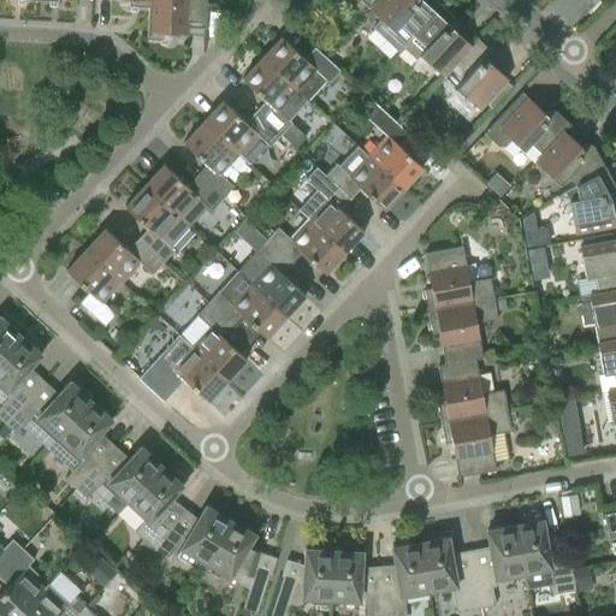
[(189,35),(190,27),(205,28),(206,0),(149,0),(149,7),(147,40),(169,41),(169,34),(189,35)]
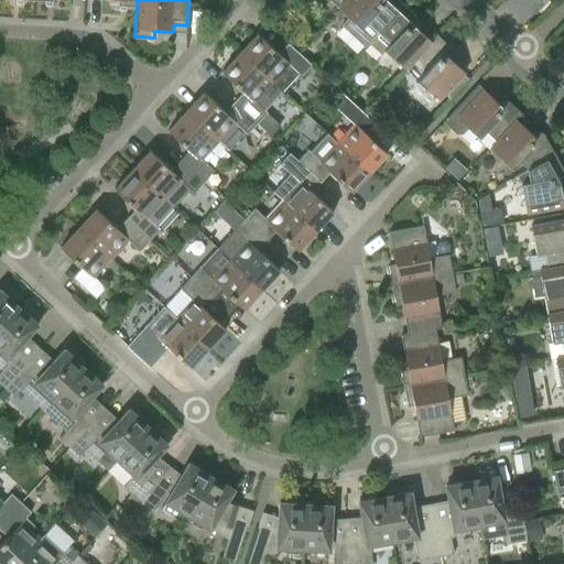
[(365,47),(378,33),(404,6),(403,4),(402,4),(398,0),(345,0),(345,2),(338,8),(348,18),(340,25),(365,47)]
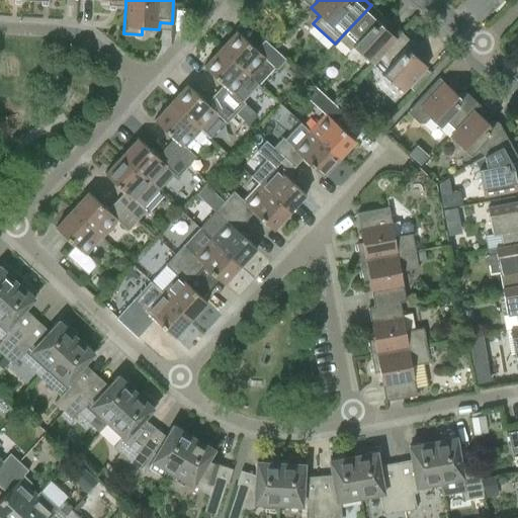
[(382,15),(381,14),(371,6),(372,5),(371,5),(347,30),(358,39),(352,46),(372,64),(376,60),(396,37),(380,24),(382,22),(382,21),(383,20),(383,19),(383,18),(382,16),(382,15)]
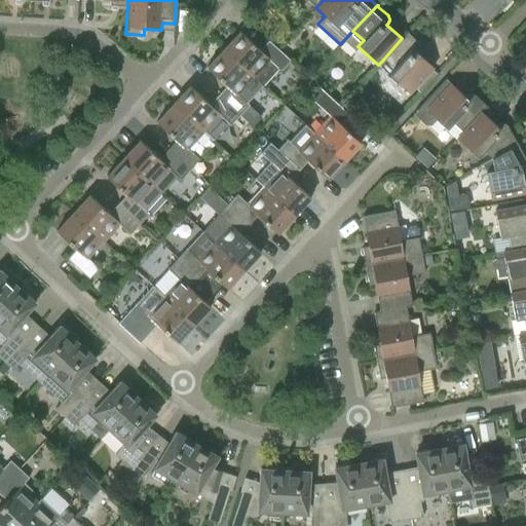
[(238,32),(239,33),(223,49),(254,77),(253,78),(262,86),(278,69),(280,71),(290,61),(268,40),(260,50),(243,35),(243,34),(240,31),(238,32)]
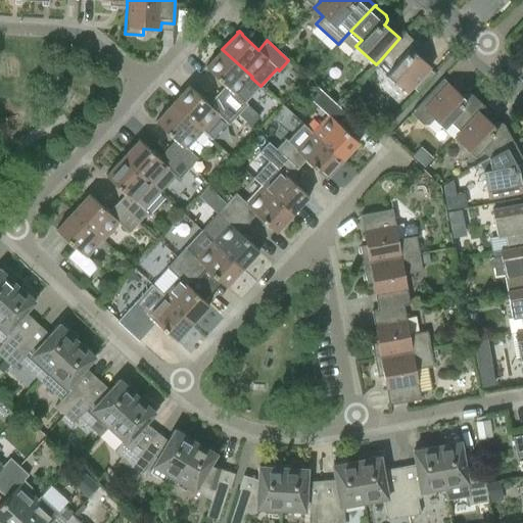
[(416,44),(415,43),(406,34),(407,34),(405,32),(399,38),(380,60),(376,64),(407,93),(431,67),(415,52),(417,50),(418,49),(418,47),(418,46),(417,45),(416,44)]
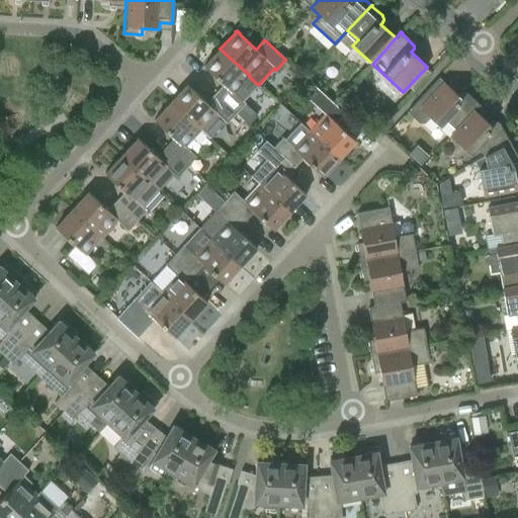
[(234,93),(249,77),(250,76),(220,49),(204,66),(204,65),(203,67),(206,70),(207,70),(224,84),(214,94),(236,113),(245,103),(234,93)]
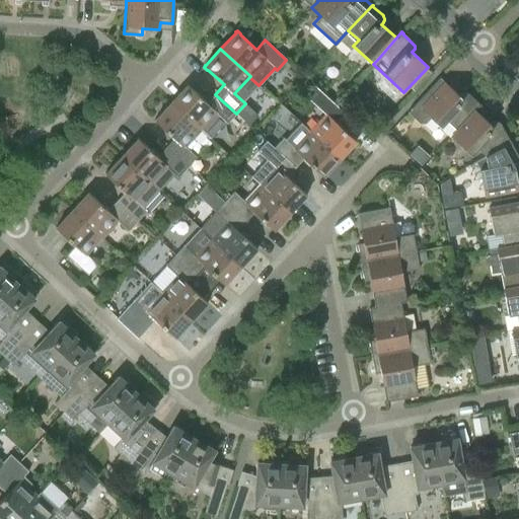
[(451,136),(452,137),(475,110),(480,105),(479,103),(478,103),(469,94),(467,94),(467,93),(465,93),(463,93),(462,94),(460,96),(440,78),(408,113),(420,124),(426,124),(431,118),(451,136)]
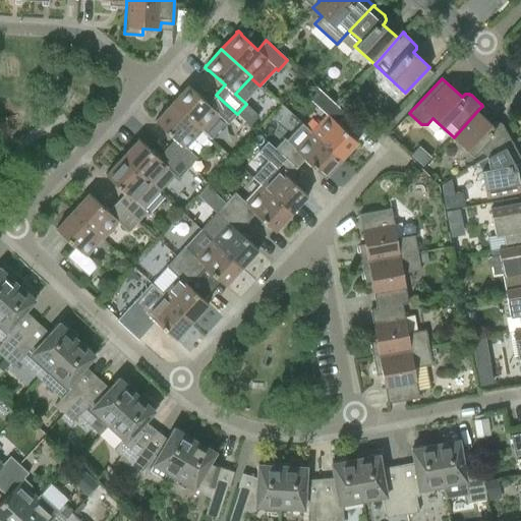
[(201,130),(212,139),(227,123),(228,124),(237,114),(216,95),(208,104),(191,89),(191,88),(188,84),(187,85),(187,87),(172,103),(201,130)]
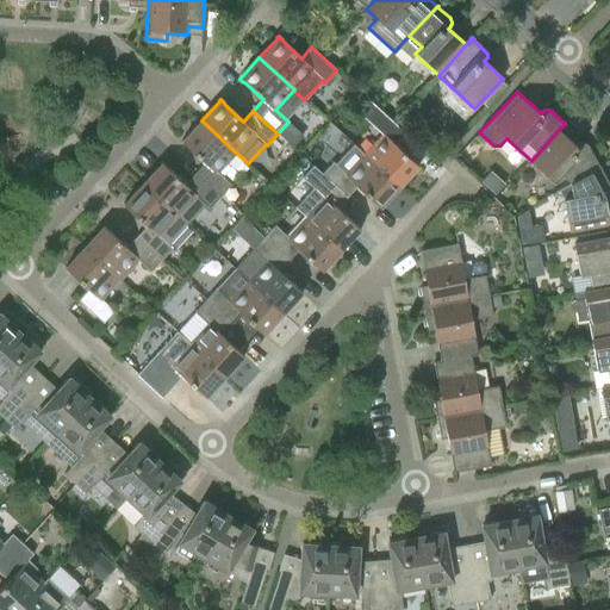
[(383,135),(365,155),(399,187),(417,167),(418,167),(419,166),(415,162),(396,144),(405,134),(380,111),(369,123),(383,135)]
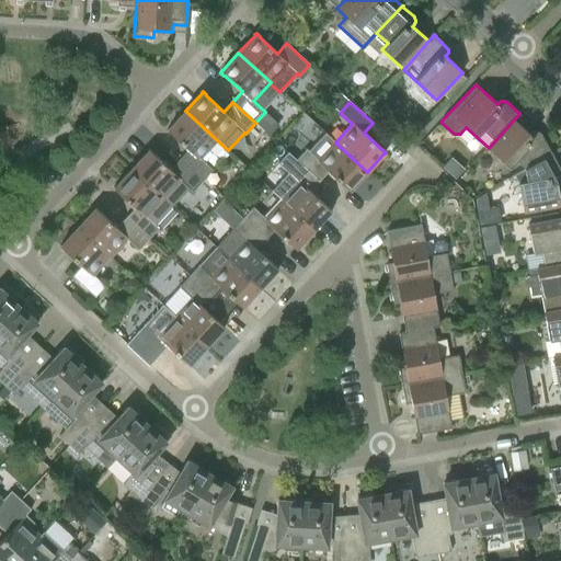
[(213,170),(204,162),(212,155),(208,150),(217,140),(185,111),(168,129),(168,128),(167,130),(170,134),(171,133),(189,149),(179,160),(203,181),(213,170)]
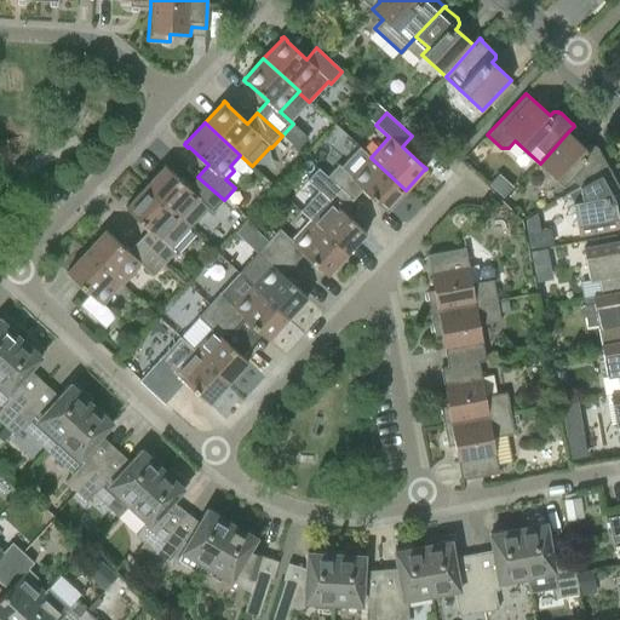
[(569,178),(580,187),(610,171),(609,168),(598,149),(597,147),(595,145),(591,145),(589,147),(587,148),(586,149),(568,132),(540,164),(563,184),(569,178)]
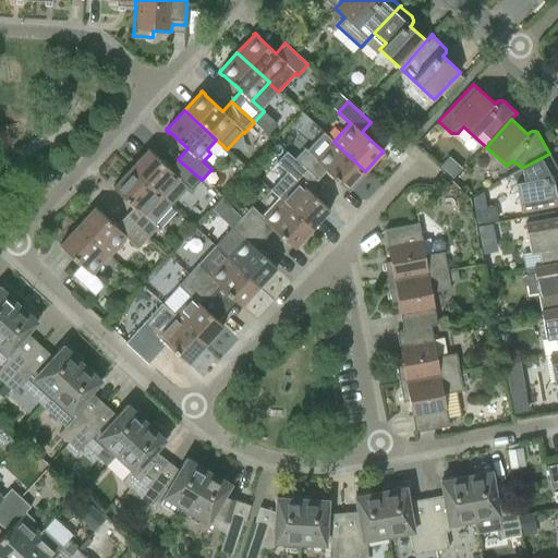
[(304,148),(294,159),(317,181),(327,170),(344,186),(343,187),(348,191),(349,190),(349,189),(365,171),(334,142),(322,130),(304,148)]
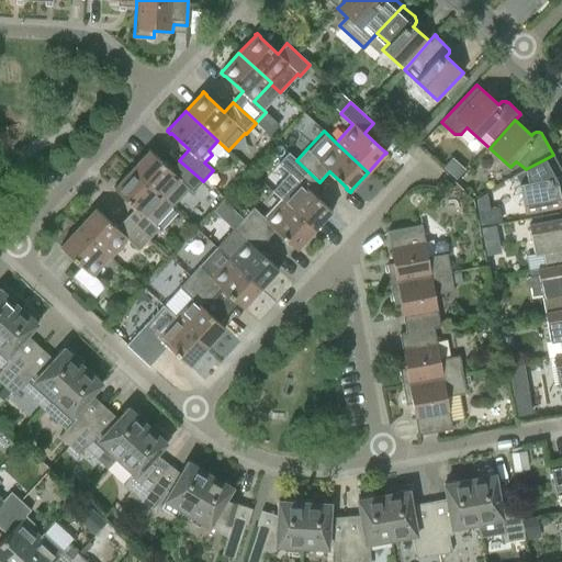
[(148,152),(132,169),(164,200),(180,181),(192,192),(203,181),(179,160),(170,170),(153,154),(153,153),(149,149),(148,150),(148,152)]
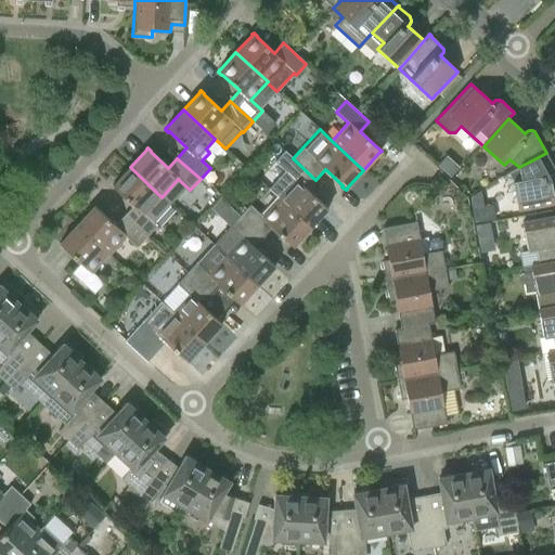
[(279,198),(310,228),(326,209),(327,210),(328,208),(324,205),(307,190),(315,180),(293,158),(284,151),(274,162),(285,171),(278,180),(287,189),(279,198)]
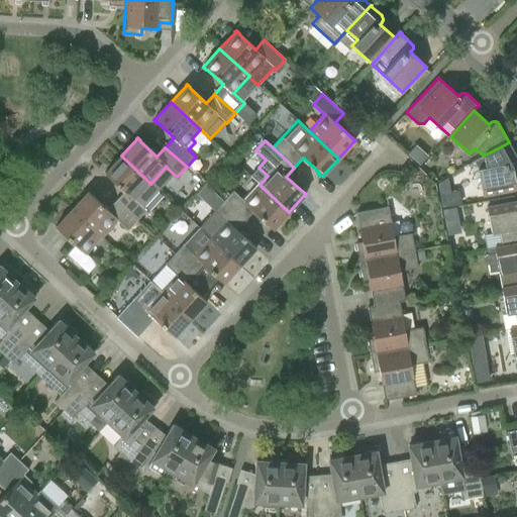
[(513,169),(514,169),(516,166),(516,157),(509,143),(510,143),(509,142),(484,156),(486,168),(478,169),(483,196),(516,190),(513,169)]
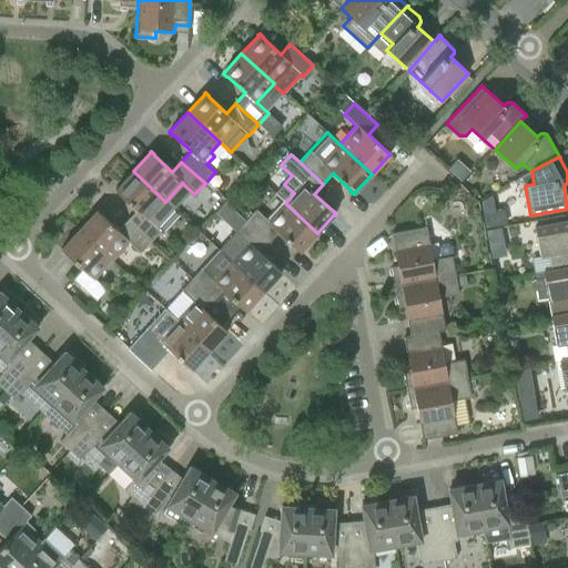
[(137,210),(128,221),(151,242),(161,231),(149,220),(165,202),(133,171),(115,190),(114,191),(119,194),(137,210)]
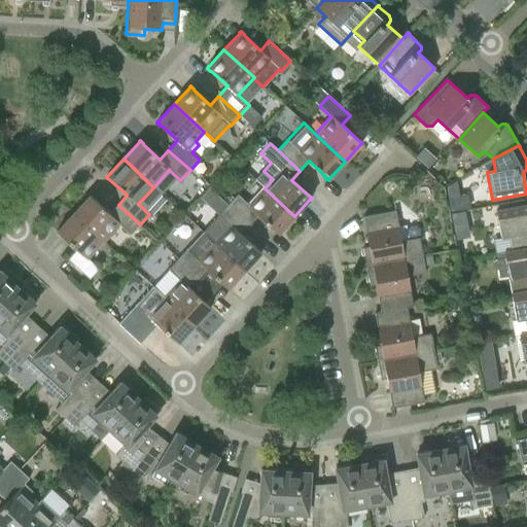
[(237,195),(227,205),(249,224),(258,215),(275,231),(274,232),(278,235),(279,234),(279,233),(294,216),(265,188),(248,205),(237,195)]
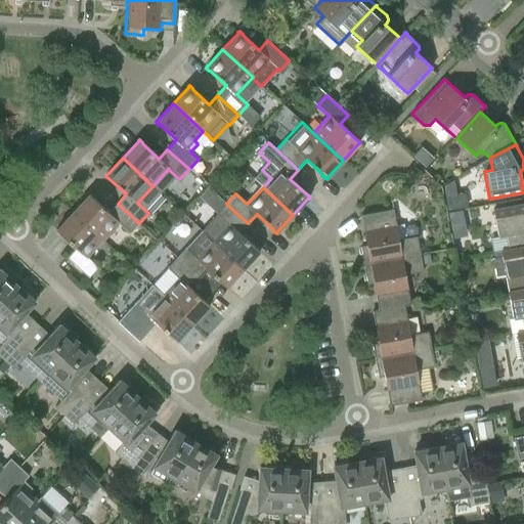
[(129,233),(139,223),(118,204),(108,213),(92,198),(92,197),(89,193),(88,194),(88,195),(73,212),(102,239),(118,223),(129,233)]
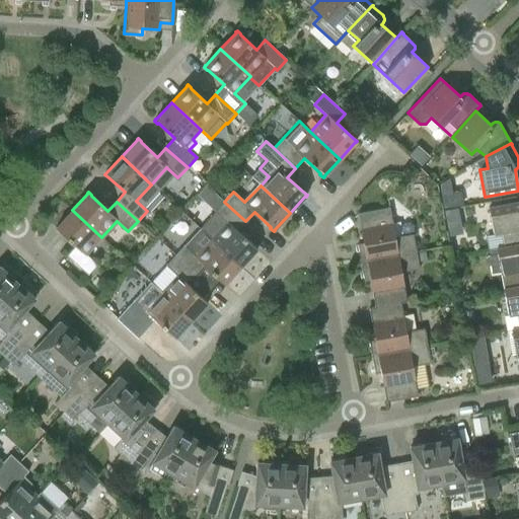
[(211,238),(211,239),(240,267),(255,249),(256,250),(257,248),(253,245),(237,231),(245,221),(224,202),(200,228),(211,238)]
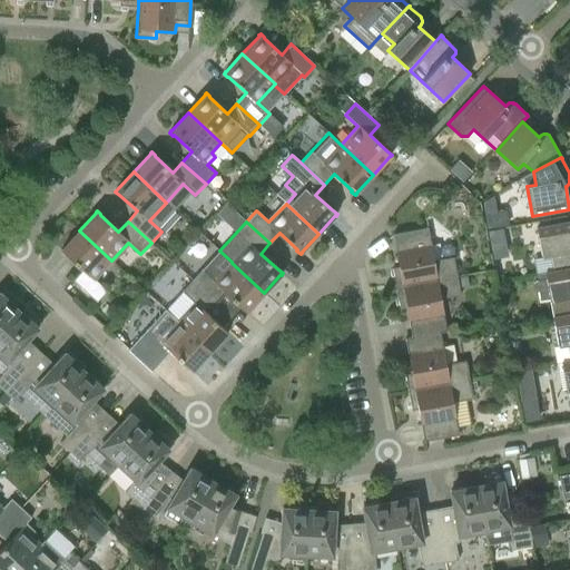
[(569,222),(537,228),(542,258),(551,256),(553,272),(569,268),(569,222)]
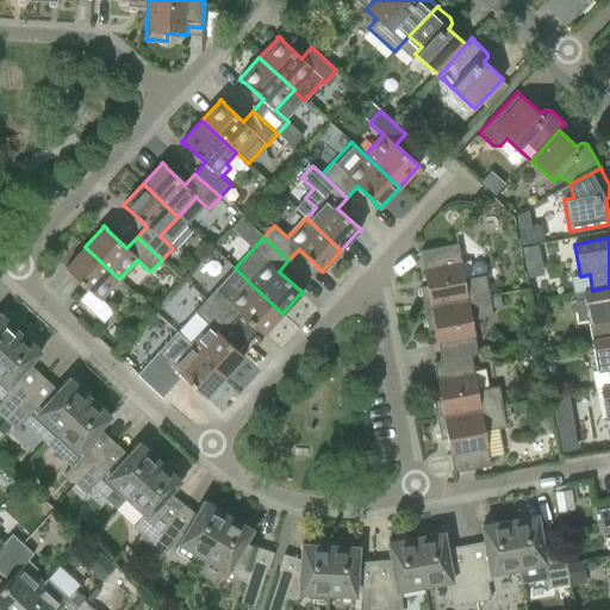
[(419,287),(423,307),(490,297),(485,275),(465,279),(458,244),(421,251),(427,286),(419,287)]
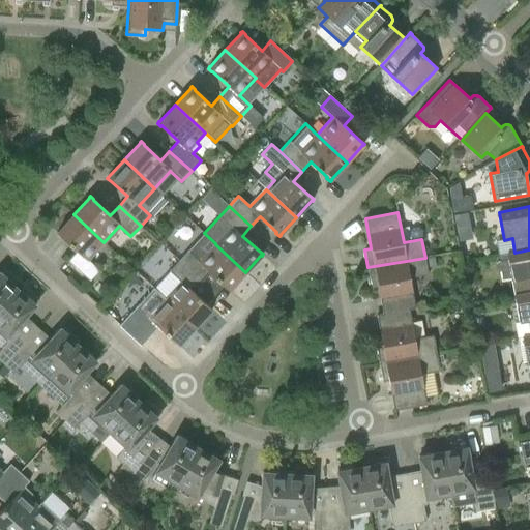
[(88,260),(104,242),(74,214),(58,232),(57,232),(56,233),(60,236),(77,252),(68,261),(90,281),(99,270),(88,260)]
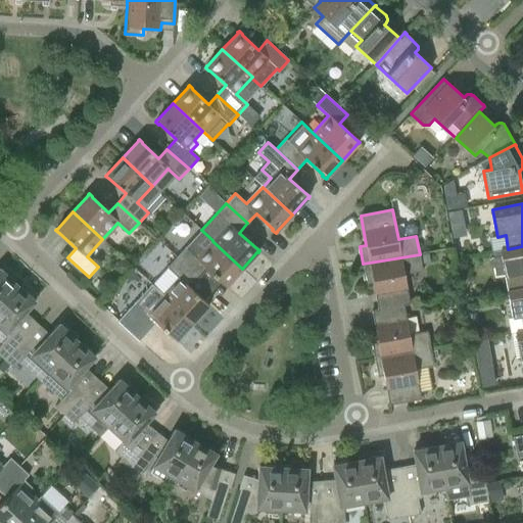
[(186,247),(176,257),(198,277),(206,269),(223,283),(223,284),(226,287),(227,286),(227,285),(242,269),(212,241),(197,257),(186,247)]
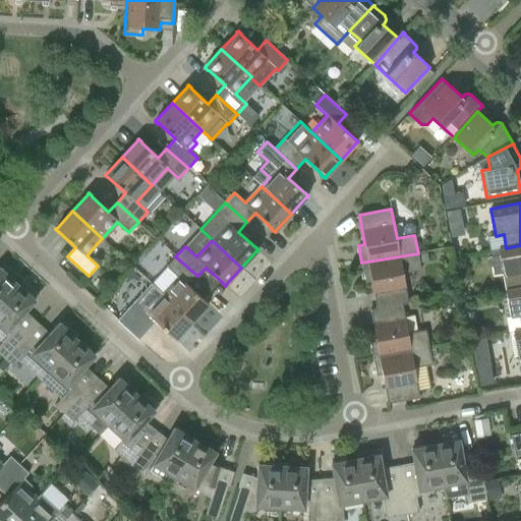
[(520,245),(506,248),(498,249),(503,277),(511,275),(513,289),(520,287),(520,245)]
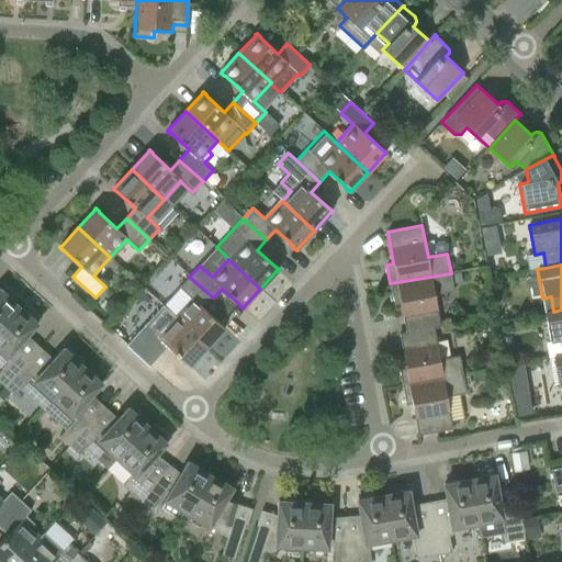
[(400,301),(406,333),(434,327),(434,328),(440,326),(435,294),(454,291),(451,273),(390,283),(394,302),(400,301)]
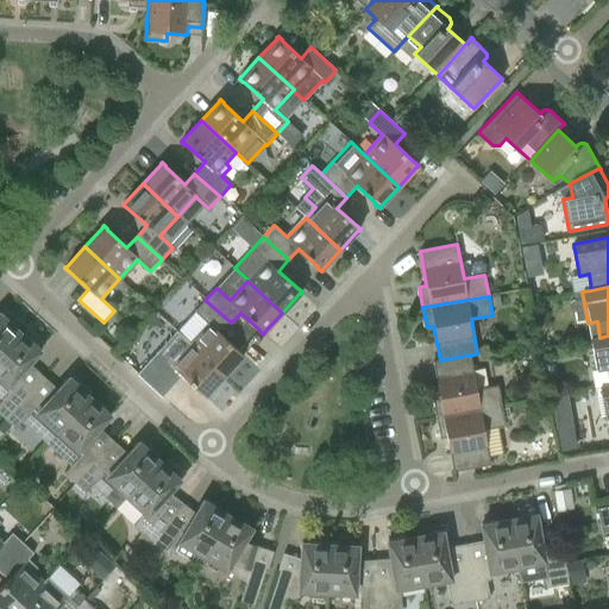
[(207,324),(189,344),(224,376),(242,356),(243,357),(244,355),(239,351),(239,352),(220,334),(231,322),(205,300),(194,312),(207,324)]
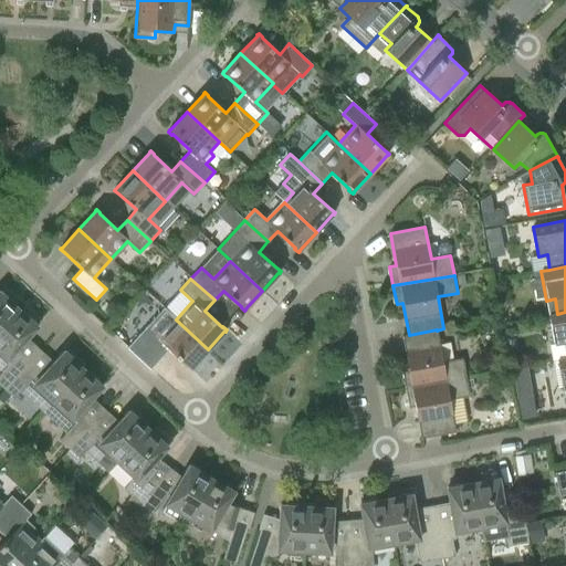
[(0,327),(18,308),(0,292),(0,327)]
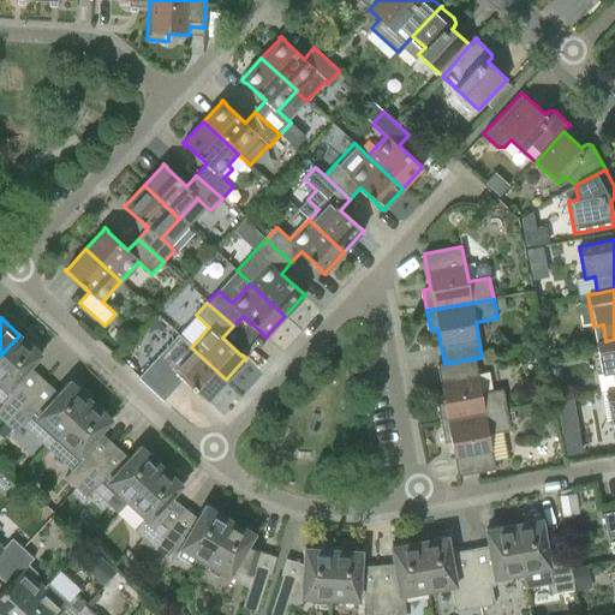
[(0,406),(0,418),(4,423),(28,396),(13,384),(41,354),(19,335),(0,356),(0,401),(3,402),(3,404),(0,406)]
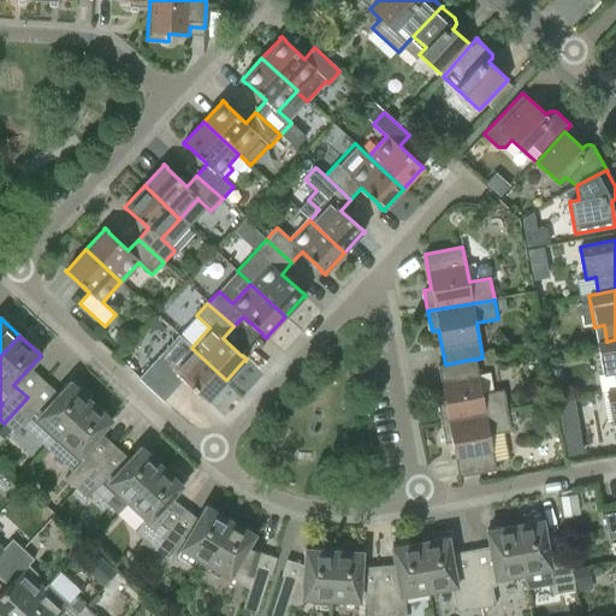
[(615,339),(606,342),(598,343),(603,375),(598,375),(602,392),(606,391),(615,390),(615,339)]
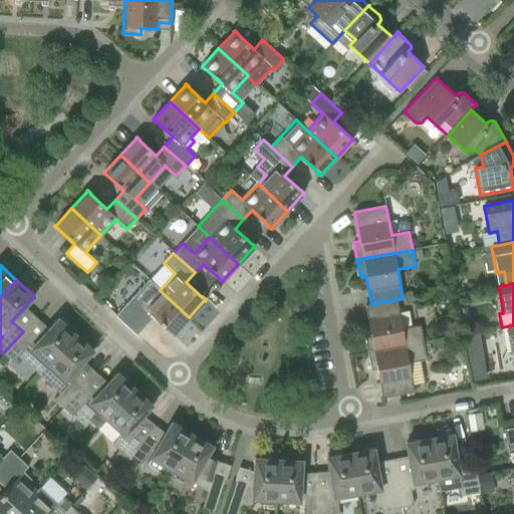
[(174,333),(189,317),(160,290),(145,306),(134,296),(123,306),(145,326),(154,317),(170,331),(170,332),(173,335),(174,334),(174,333)]
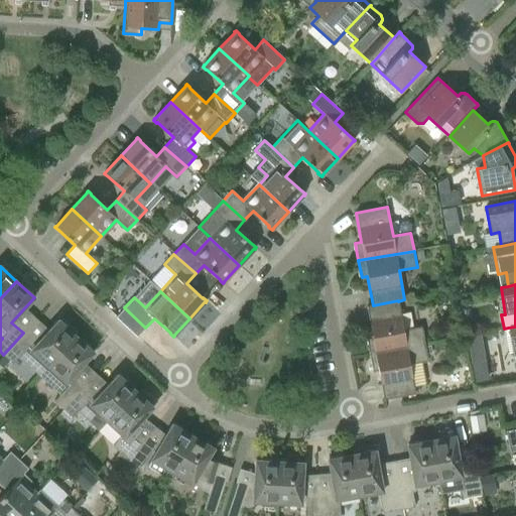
[(366,337),(369,355),(424,344),(421,327),(404,330),(398,301),(398,300),(373,305),(367,306),(372,336),(366,337)]
